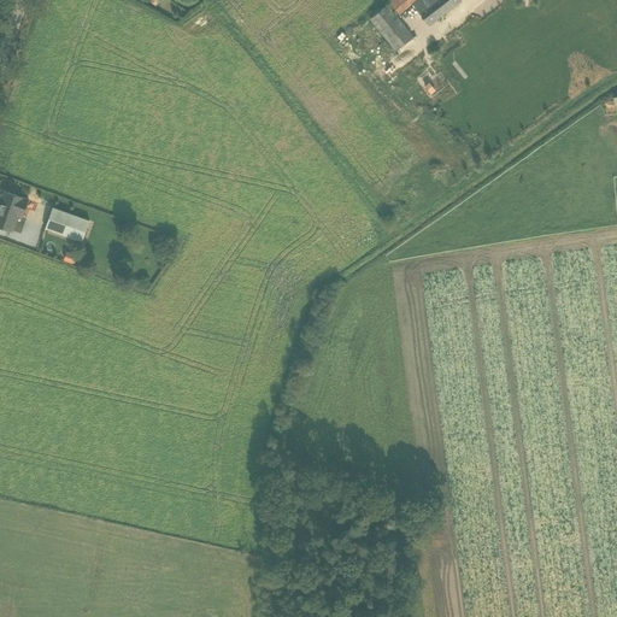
[(413,0),(388,0),(398,13),(413,0)]
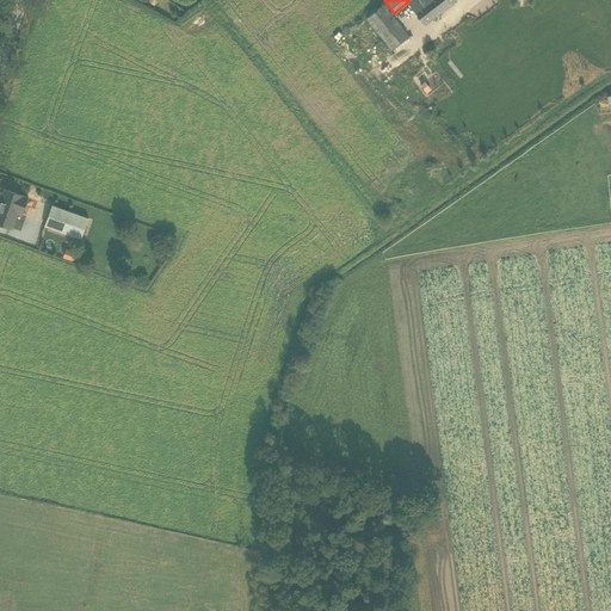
[(414,0),(409,4),(425,24),(455,0),(414,0)]
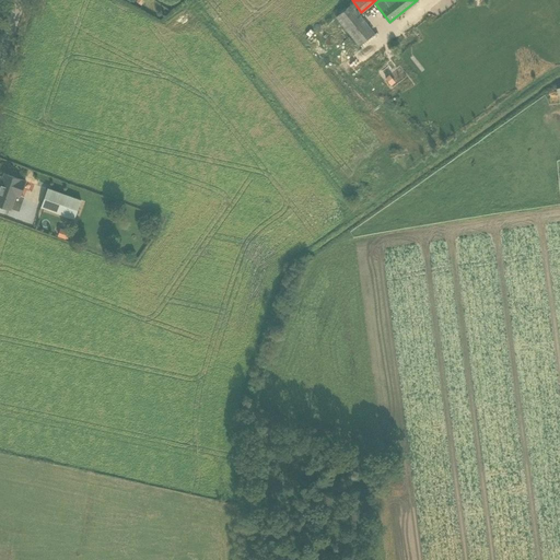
[(374,34),(351,4),(336,16),(359,45),(374,34)]
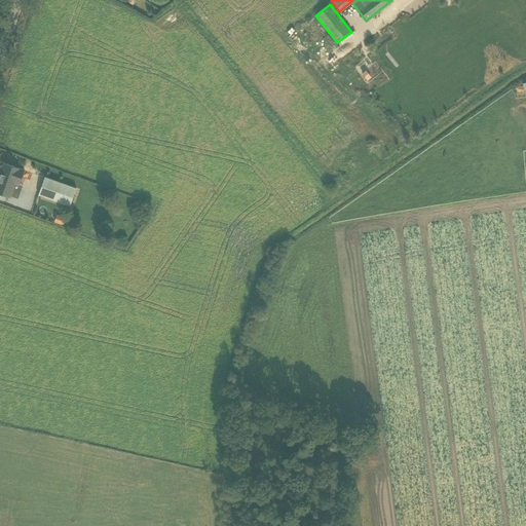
[(4,163),(0,174),(0,191),(9,195),(14,182),(19,183),(23,170),(4,163)]
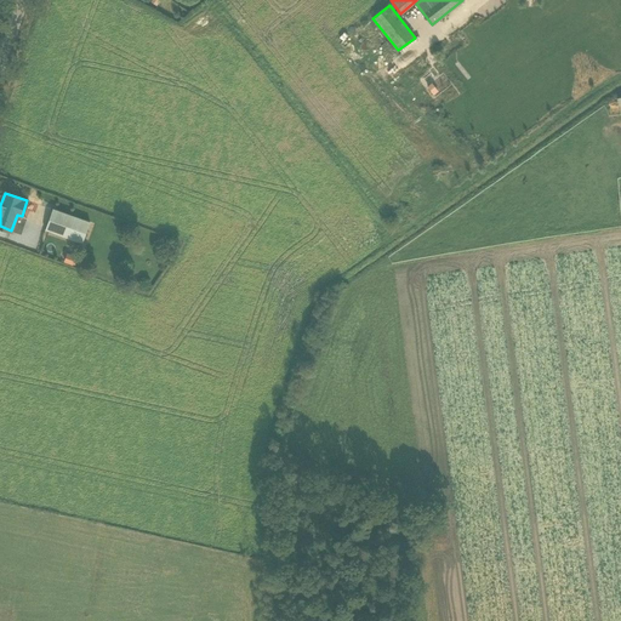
[(87,221),(53,209),(45,231),(79,243),(87,221)]
